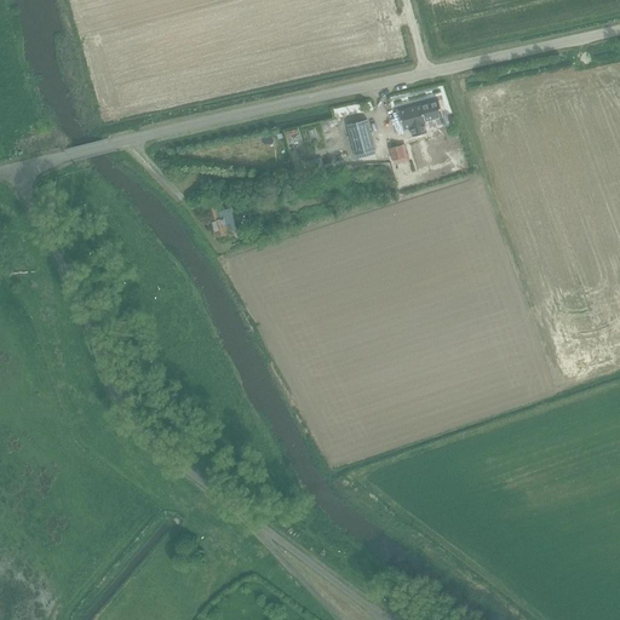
[(438,102),(399,112),(402,130),(411,127),(413,137),(425,133),(423,125),(425,124),(425,121),(443,116),(438,102)]
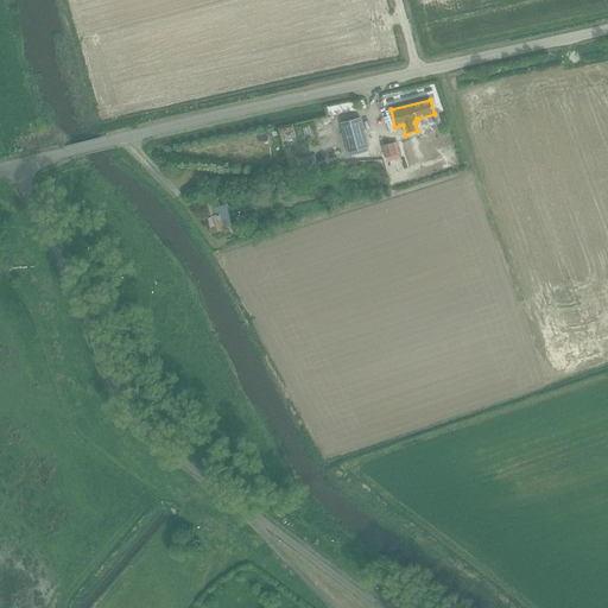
[(337,115),(328,118),(331,137),(340,134),(337,115)]
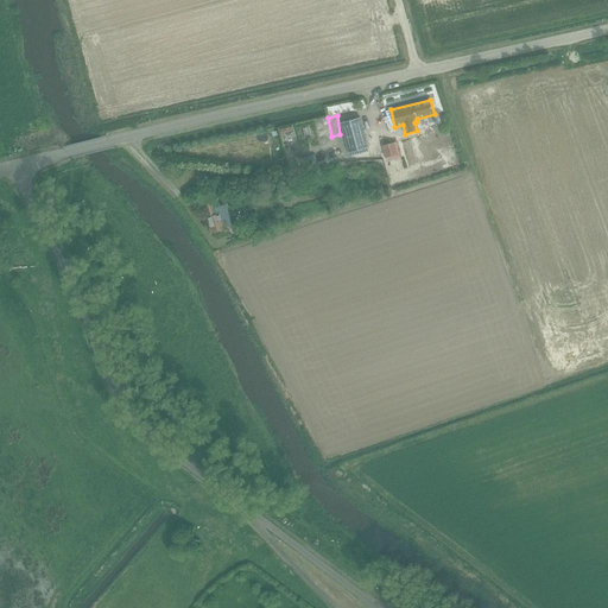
[(368,147),(360,118),(341,122),(348,152),(368,147)]
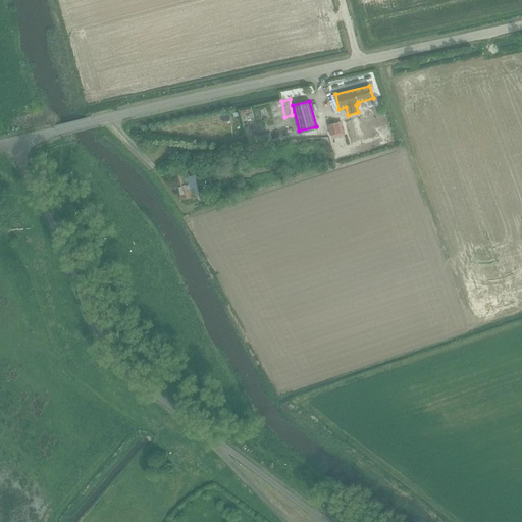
[(342,133),(354,132),(354,117),(342,117),(342,133)]
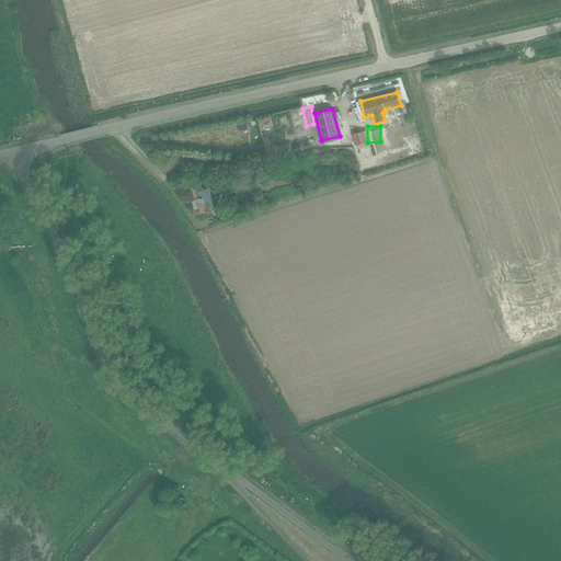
[(353,135),(355,145),(366,142),(364,132),(353,135)]
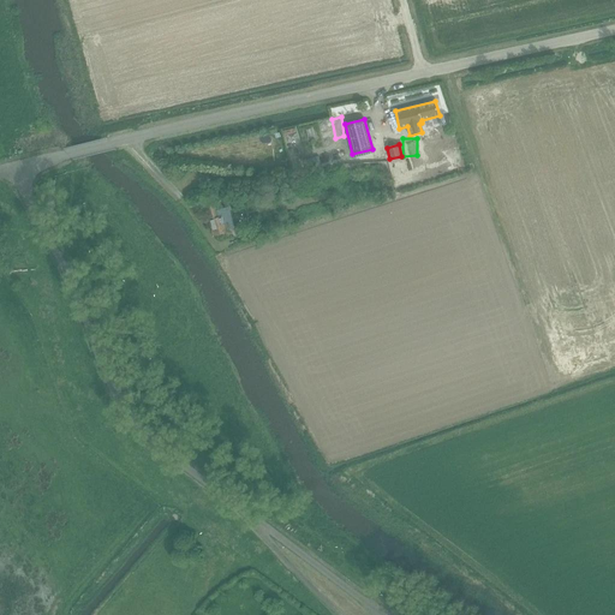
[(214,236),(230,231),(225,215),(221,216),(216,199),(206,203),(214,236)]
